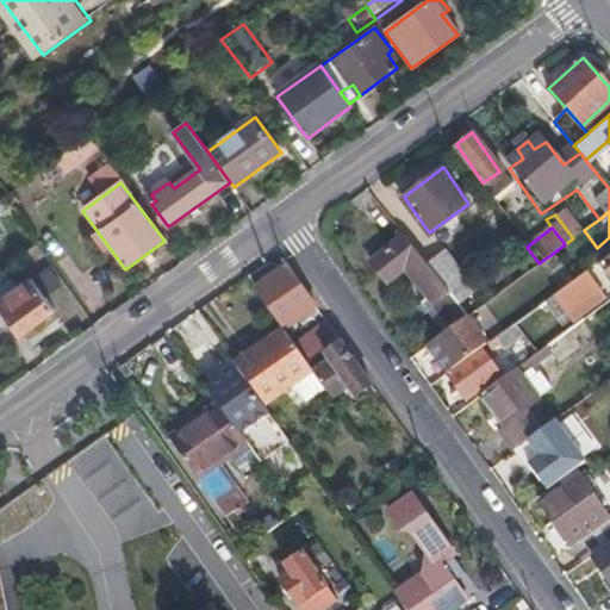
[(427,267),(403,235),(371,256),(386,279),(400,269),(446,332),(465,318),(455,306),(427,267)]
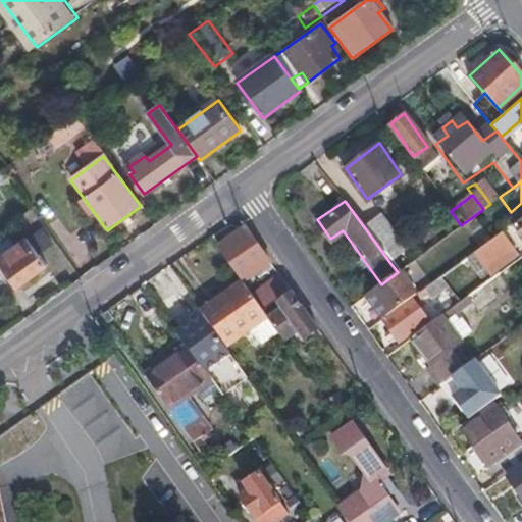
[(380,217),(365,228),(389,262),(405,252),(380,217)]
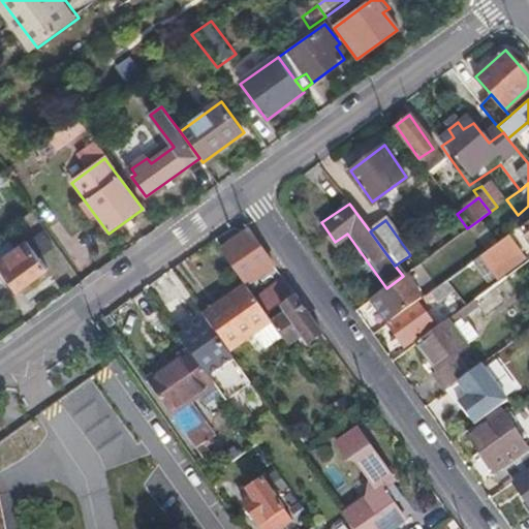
[(49,265),(62,254),(44,230),(30,240),(49,265)]
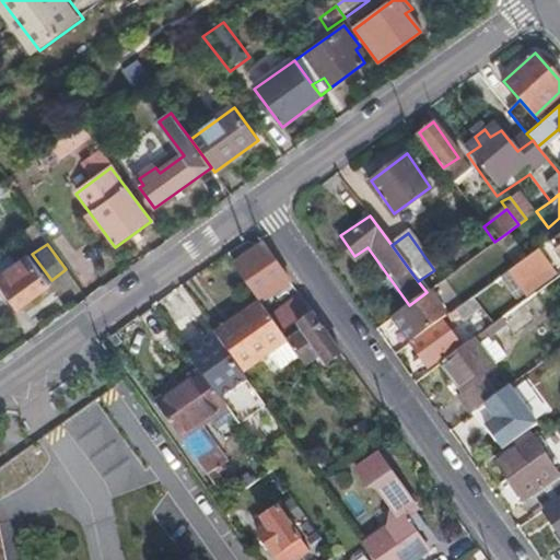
[(259,302),(290,281),(265,245),(261,245),(233,265),(259,302)]
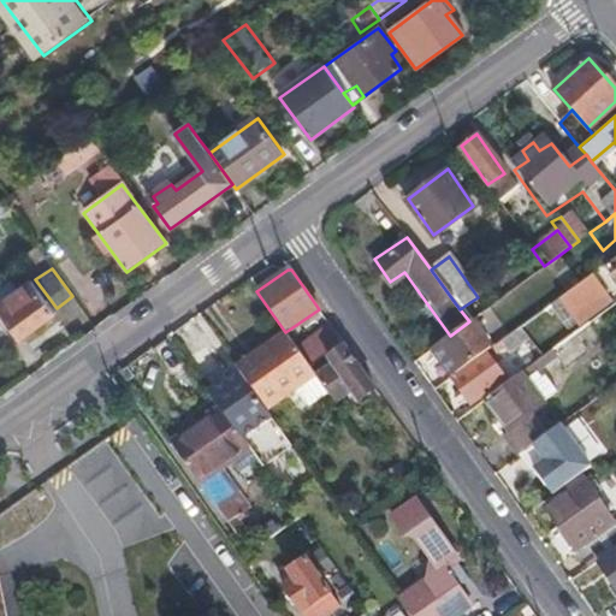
[(603,289),(591,273),(575,285),(561,295),(573,312),(603,289)]
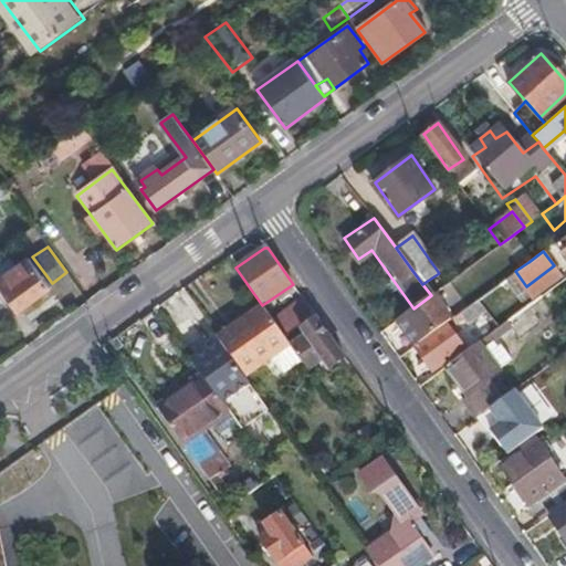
[(0,290),(18,314),(51,290),(29,259),(0,279),(0,290)]
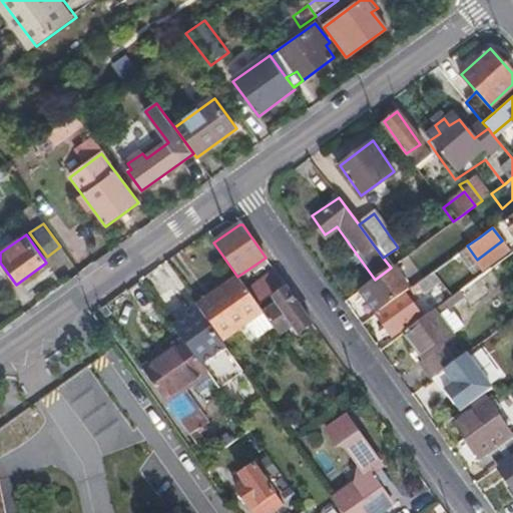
[(375,280),(359,291),(376,315),(410,290),(392,267),(391,268),(375,280)]
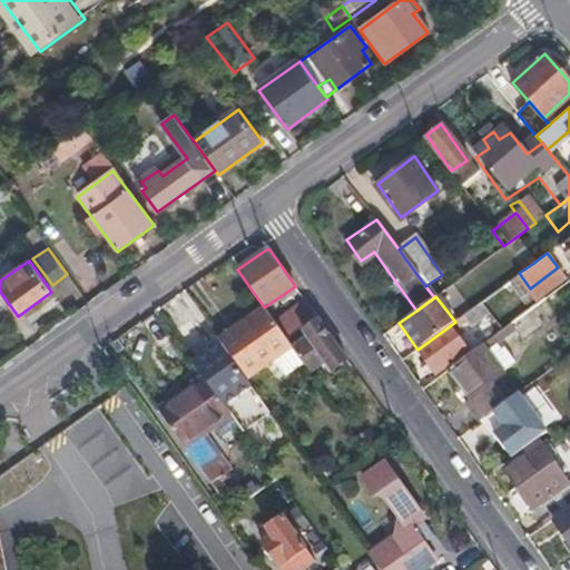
[(455,322),(418,350),(436,374),(467,352),(454,334),(487,308),(482,301),(455,322)]
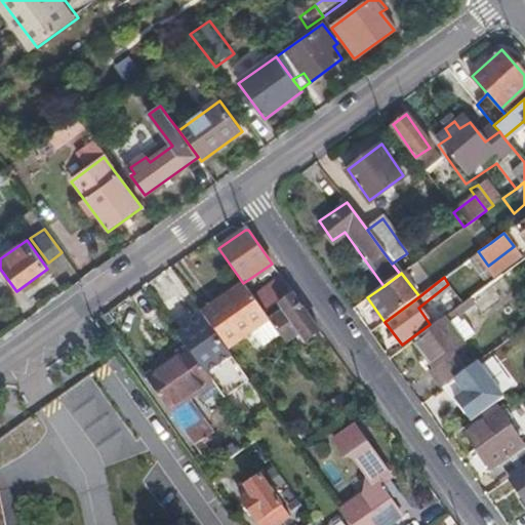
[(264,311),(292,292),(283,279),(254,298),(264,311)]
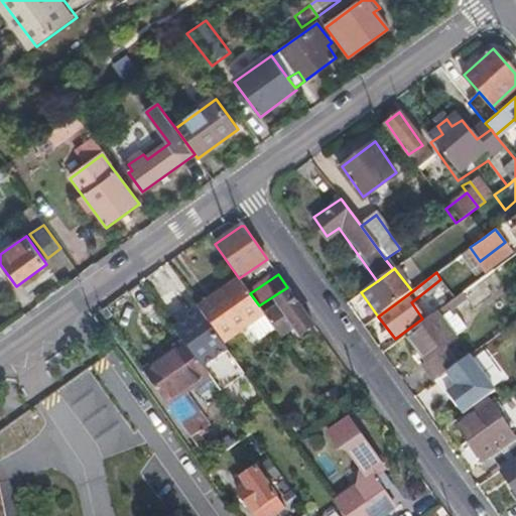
[(250,293),(239,278),(198,308),(209,324),(217,336),(223,344),(247,327),(256,339),(274,327),(268,318),(265,313),(259,305),(250,293)]
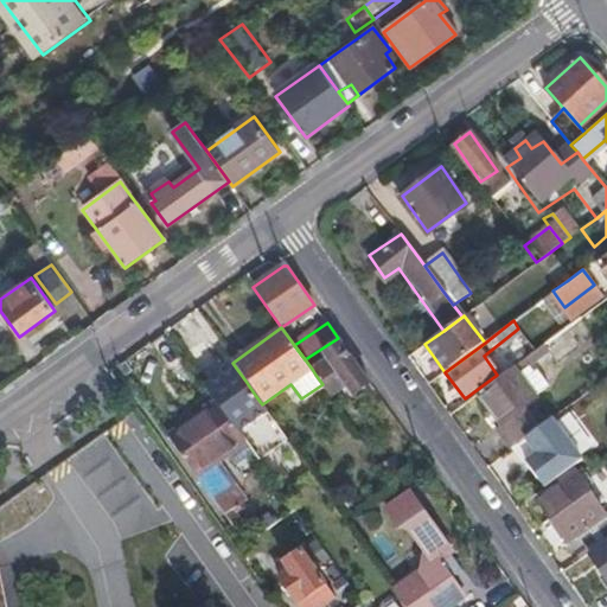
[(353,395),(370,384),(340,342),(324,352),(331,363),(315,375),(323,384),(330,394),(346,384),(353,395)]
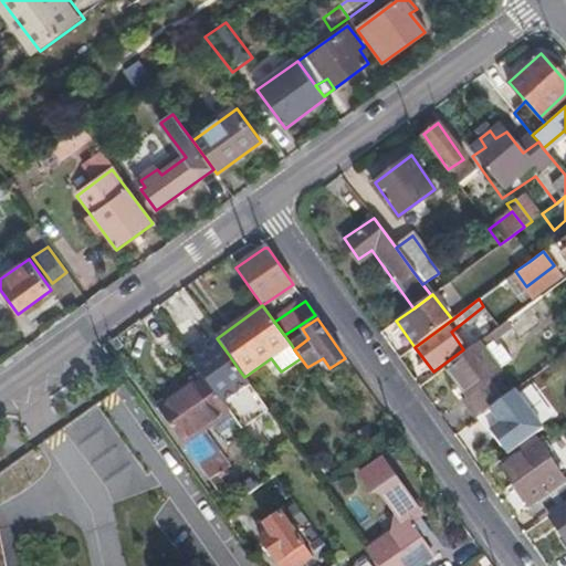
[(505,322),(499,326),(444,366),(467,395),(462,398),(478,419),(484,413),(503,399),(488,380),(498,373),(495,368),(482,349),(492,342),(510,329),(505,322)]
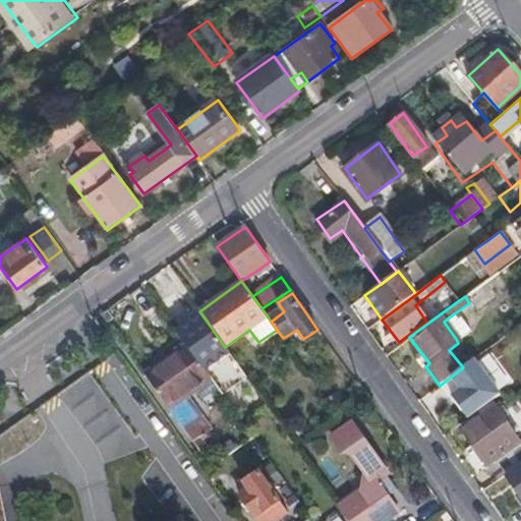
[(210,367),(229,353),(225,347),(219,339),(211,327),(199,334),(189,321),(174,331),(177,335),(188,351),(212,385),(220,396),(226,391),(210,367)]
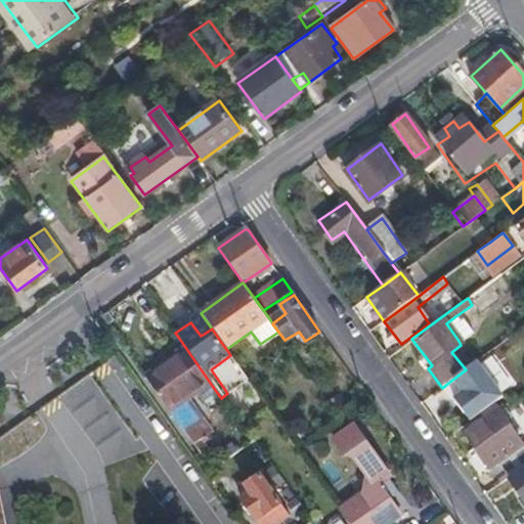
[(189,353),(148,382),(197,449),(211,438),(188,404),(213,387),(189,353)]
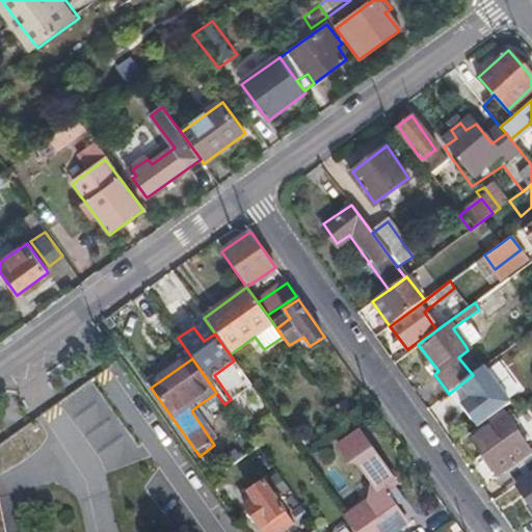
[(506,471),(516,484),(531,474),(531,445),(508,411),(471,439),(497,476),(506,471)]
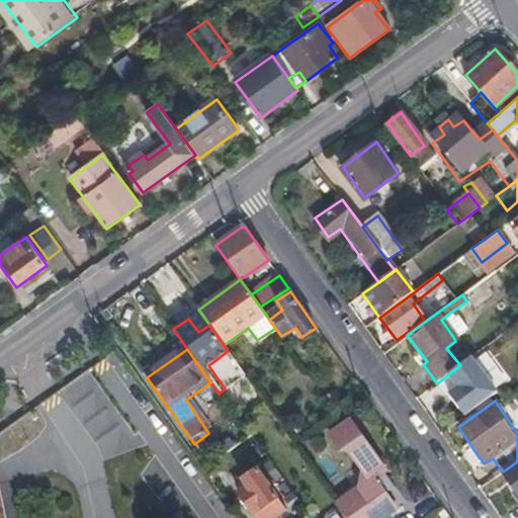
[(358,489),(336,503),(345,517),(379,517),(396,507),(384,492),(374,477),(382,470),(384,469),(349,421),(328,436),(339,450),(348,451),(361,468),(358,489)]
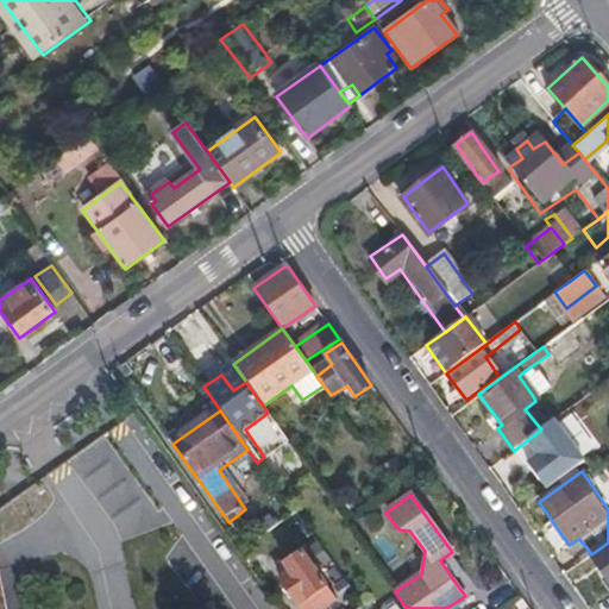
[(608,542),(591,554),(608,579),(608,542)]
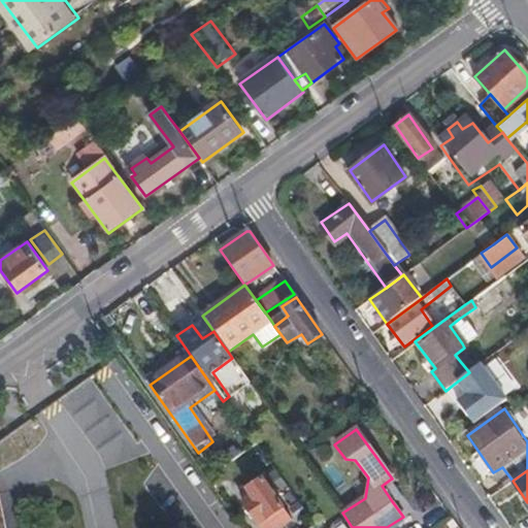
[(261,480),(243,492),(246,499),(239,504),(254,525),(278,507),(261,480)]
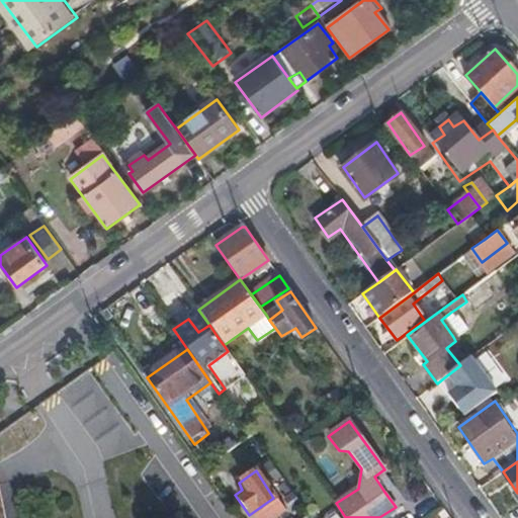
[(382,470),(374,477),(384,492),(394,486),(382,470)]
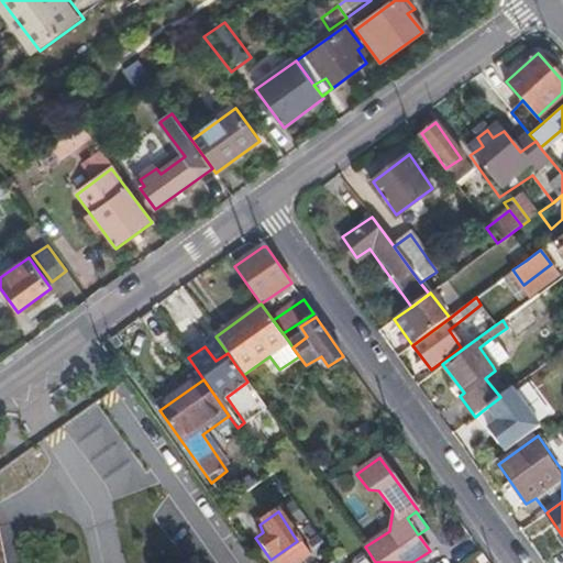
[(372,562),(352,534),(332,548),(342,562),(372,562)]
